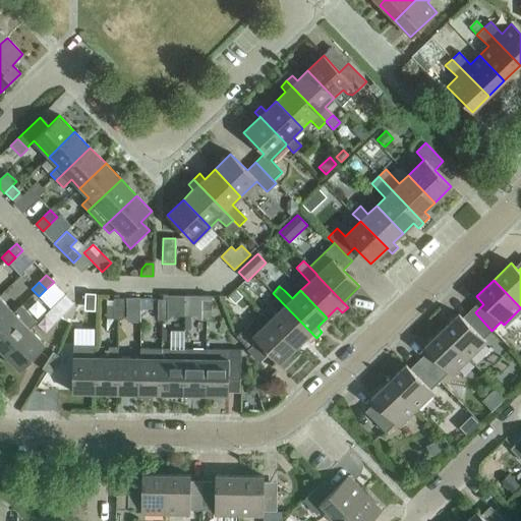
[(73,304),(74,303),(65,295),(45,315),(54,324),(60,317),(70,323),(77,308),(73,304)]
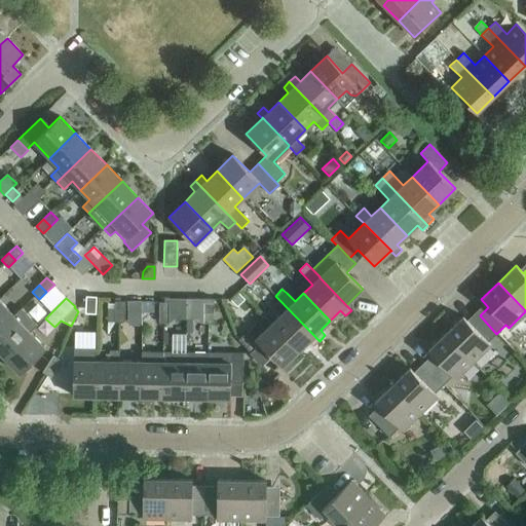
[(280,315),(271,324),(298,351),(308,341),(313,346),(320,341),(279,300),(272,307),(280,315)]
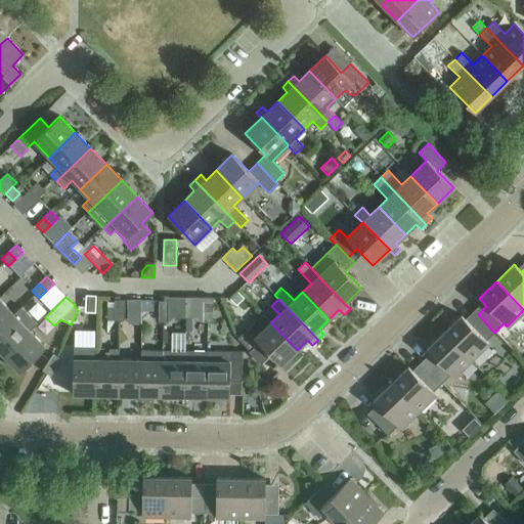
[(0,328),(13,315),(0,300),(0,328)]
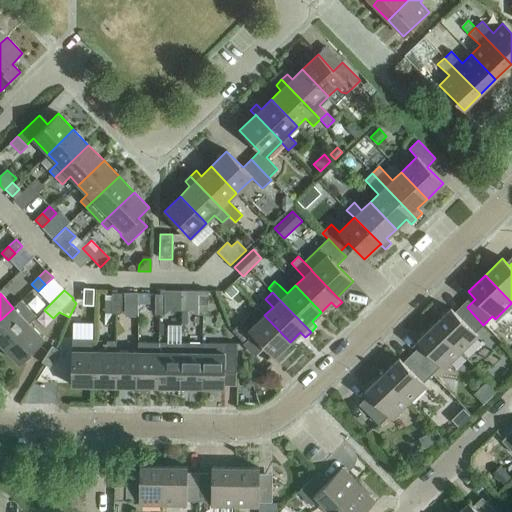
[(93,310),(94,293),(84,293),(83,310),(93,310)]
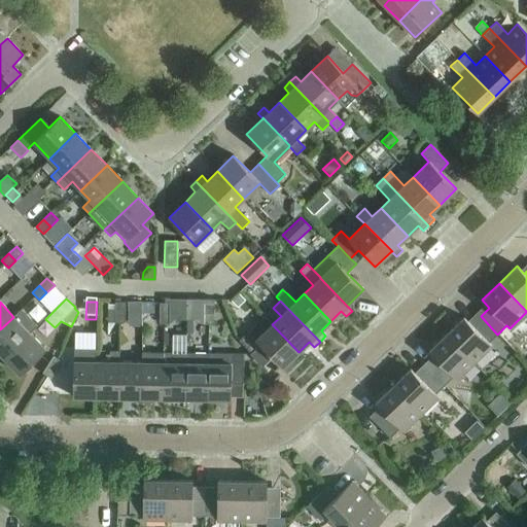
[(115,312),(126,313),(126,303),(115,302),(115,304),(108,304),(108,335),(114,322),(115,312)]
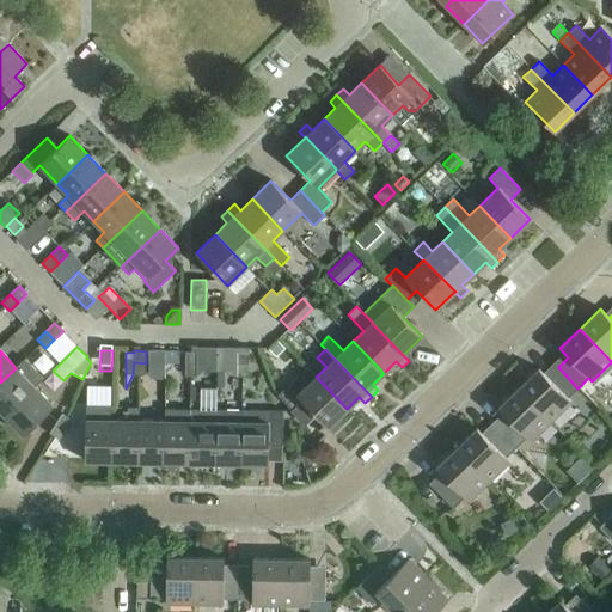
[(185,352),(185,363),(197,363),(197,352),(185,352)]
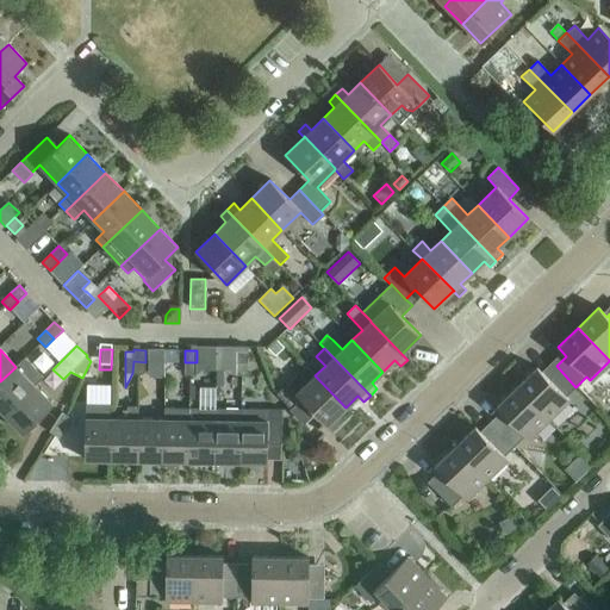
[(236,352),(236,363),(248,363),(248,352),(236,352)]
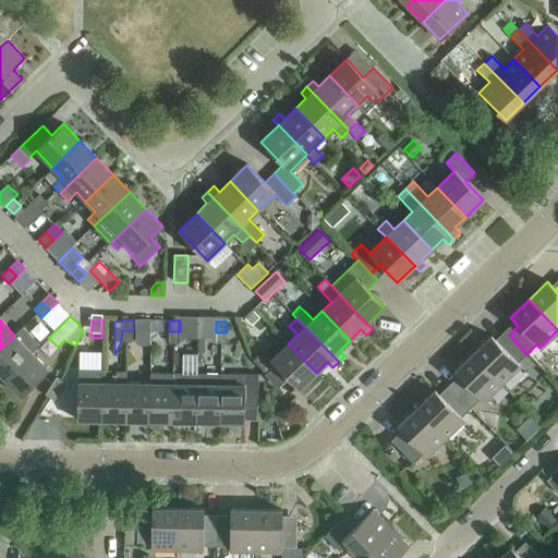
[(14,336),(0,349),(0,374),(3,378),(31,352),(32,353),(39,346),(23,327),(14,336)]
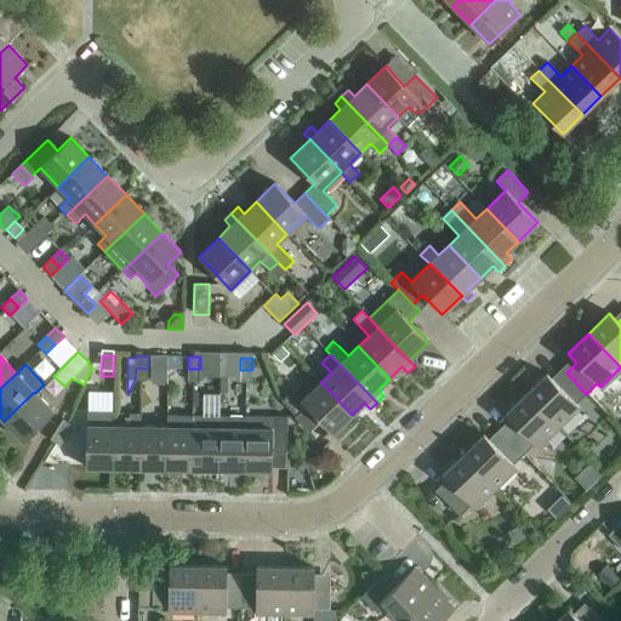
[(147,381),(148,369),(136,368),(135,380),(147,381)]
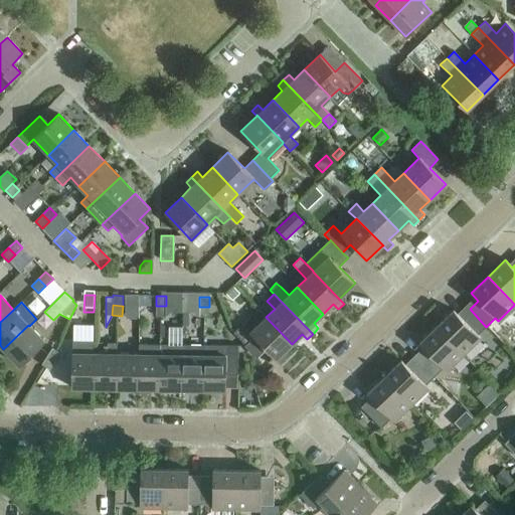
[(166,306),(156,306),(155,316),(165,316),(166,306)]
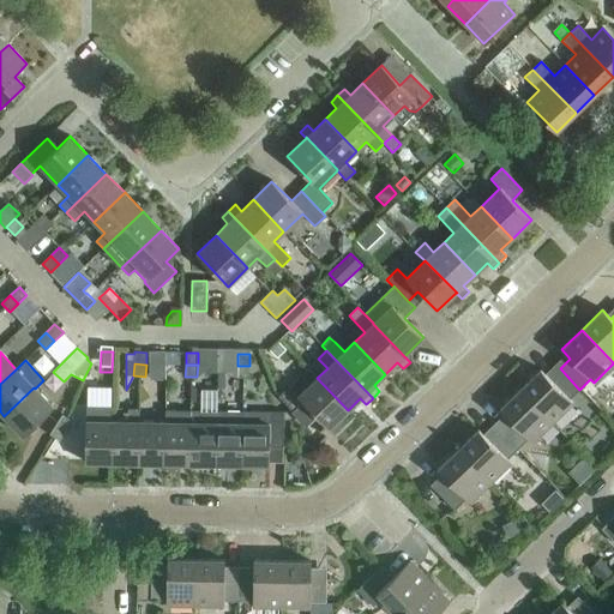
[(250,366),(238,366),(238,378),(250,378),(250,366)]
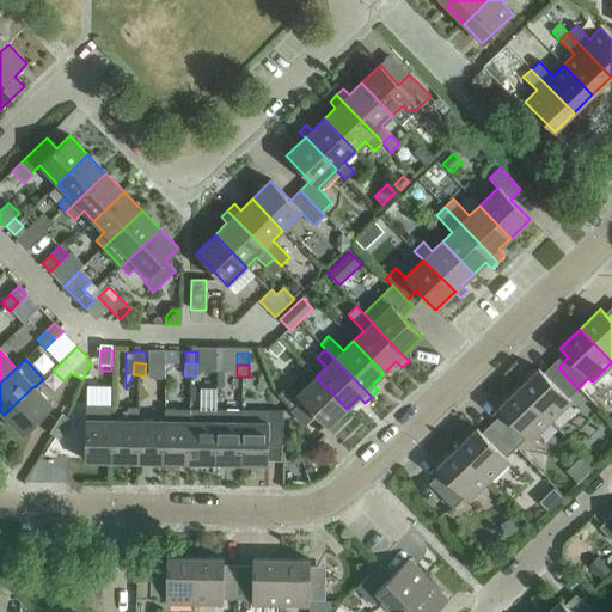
[(316,377),(307,367),(277,396),(299,417),(304,412),(310,418),(314,412),(328,427),(347,409),(316,377)]
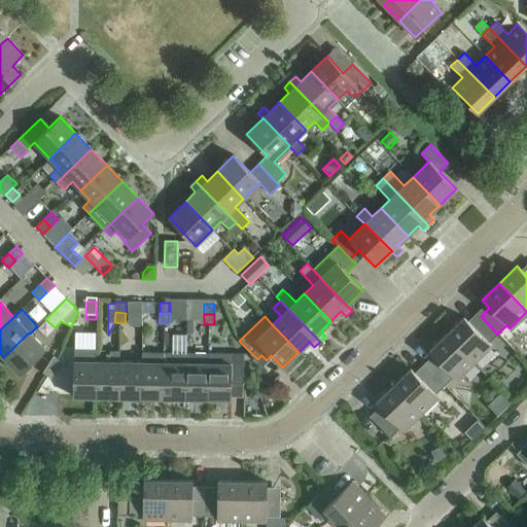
[(464,317),(446,335),(475,363),(492,346),(488,343),(497,335),(481,316),(471,325),(464,317)]
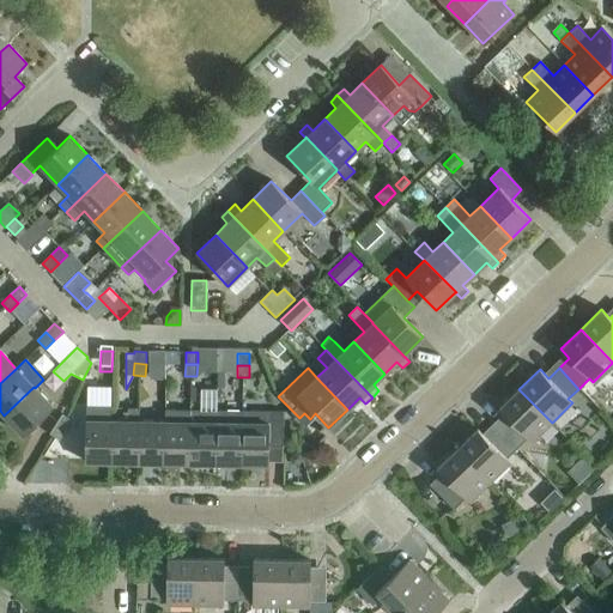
[(34,387),(4,416),(23,435),(53,406),(35,388),(34,387)]
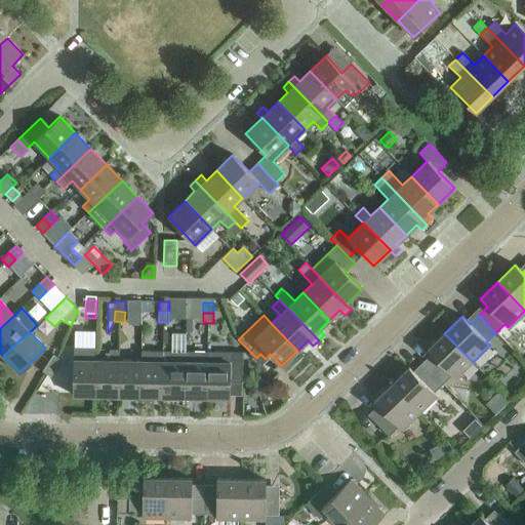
[(435,358),(426,366),(442,385),(451,375),(454,379),(473,362),(444,333),(427,350),(435,358)]
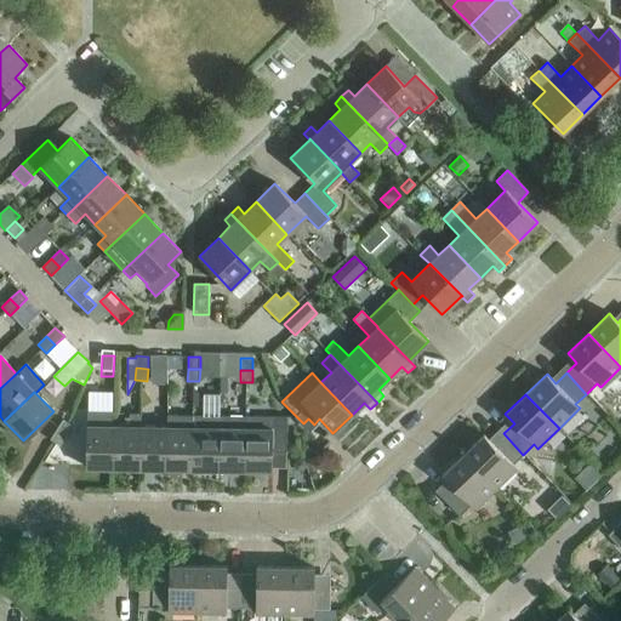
[(86,468),(114,468),(114,426),(112,426),(113,412),(89,411),(86,468)]
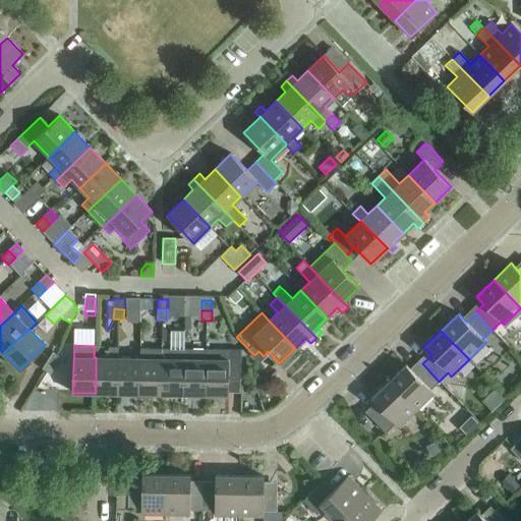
[(117,394),(118,358),(118,348),(108,347),(108,357),(96,357),(96,393),(117,394)]
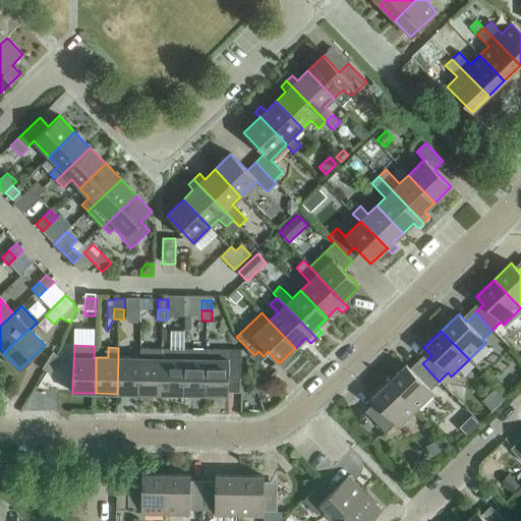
[(139,394),(161,394),(162,348),(139,348),(139,358),(139,394)]
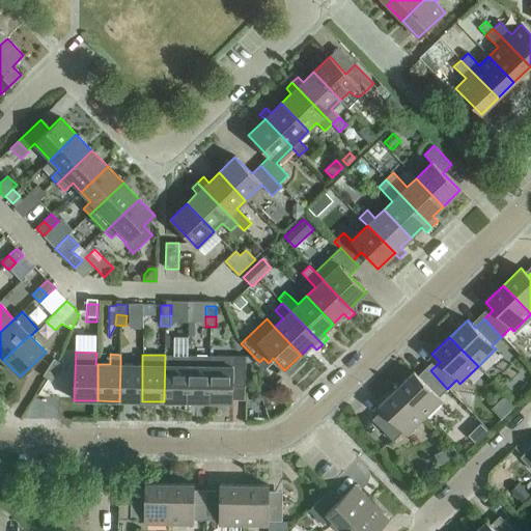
[(164,401),(187,402),(188,356),(165,355),(164,401)]
